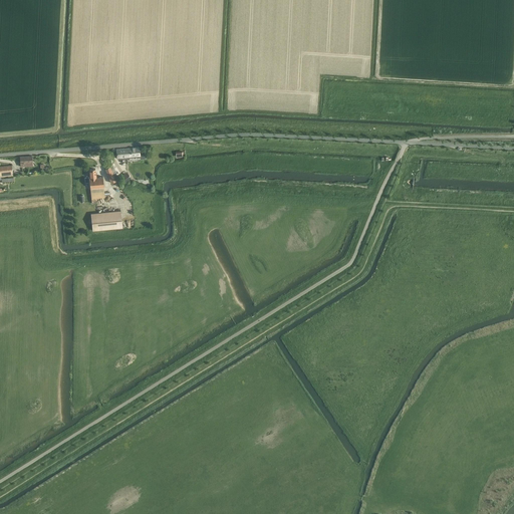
[(139,148),(116,150),(116,153),(116,156),(117,160),(119,160),(126,159),(126,158),(140,157),(141,160),(145,159),(145,156),(145,150),(140,151),(139,148)]
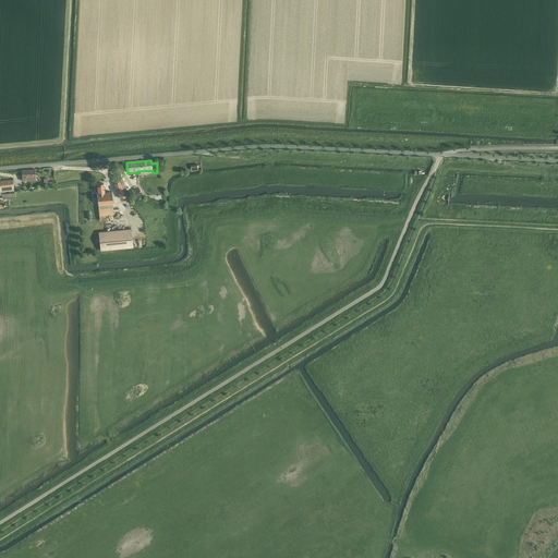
[(35,180),(35,169),(22,170),(23,181),(35,180)]
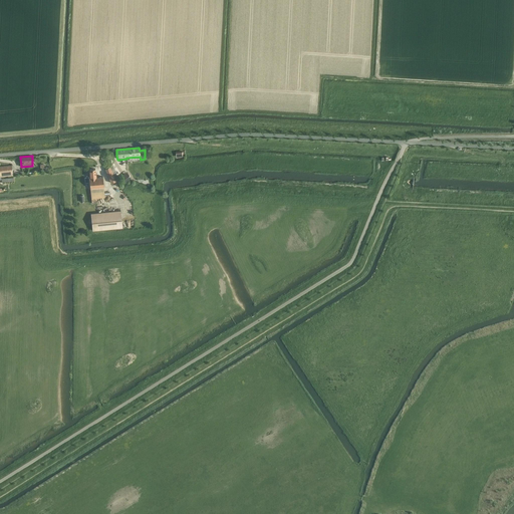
[(0,166),(0,180),(0,177),(13,176),(12,166),(0,166)]
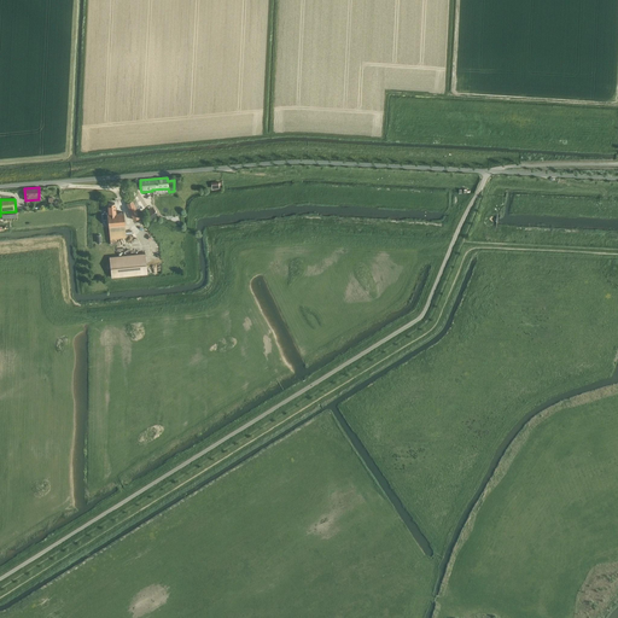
[(133,200),(126,203),(133,220),(140,217),(133,200)]
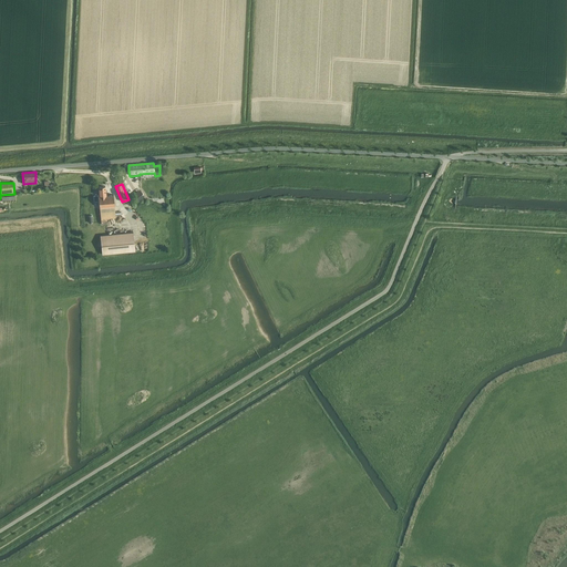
[(100,208),(101,219),(101,223),(109,222),(107,218),(115,218),(115,216),(120,214),(120,209),(115,213),(113,195),(106,196),(105,186),(99,187),(100,195),(93,196),(94,202),(96,202),(98,208),(100,208)]
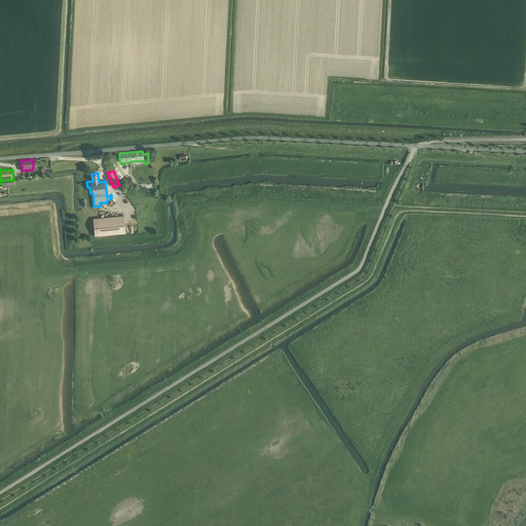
[(123,215),(92,218),(95,236),(125,233),(123,215)]
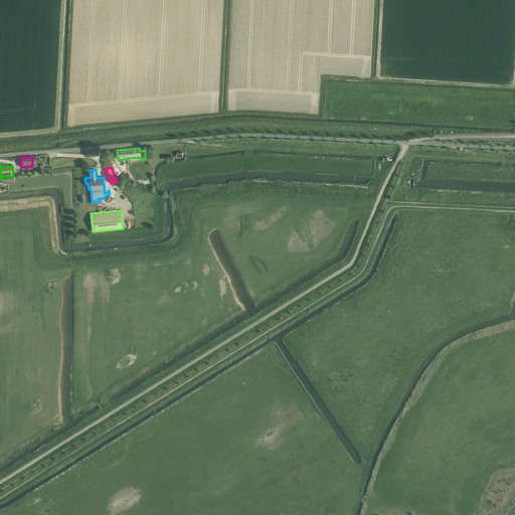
All buildings are outlined.
